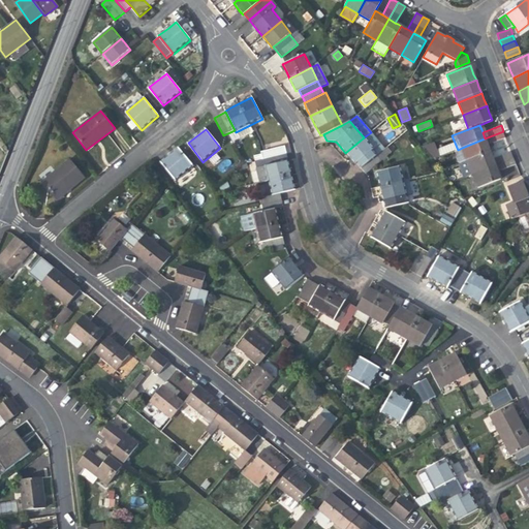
[(371,132),(364,137),(373,149),(377,155),(387,147),(373,130),(371,132)]
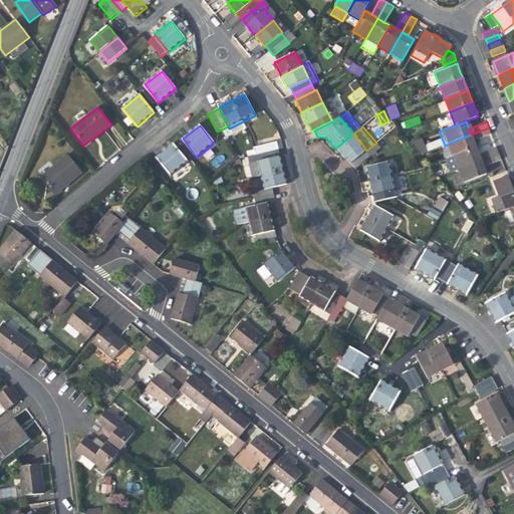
[(489,127),(471,135),(474,142),(491,135),(489,127)]
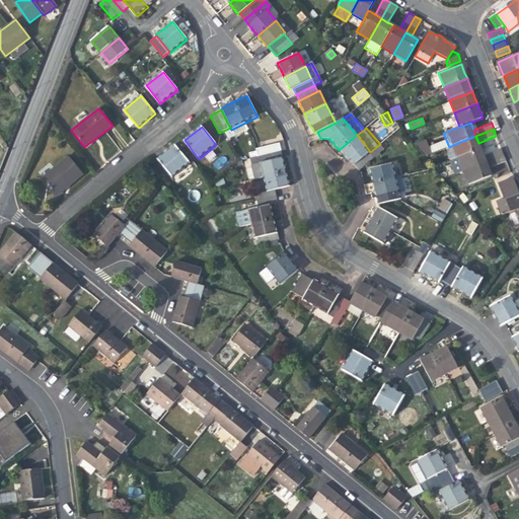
[(349,161),(350,160),(366,146),(357,135),(339,150),(345,156),(349,161)]
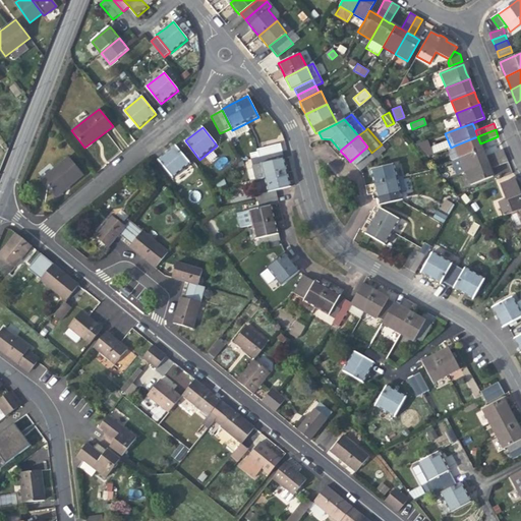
[(481,147),(480,143),(477,136),(455,146),(460,159),(482,150),(481,147)]
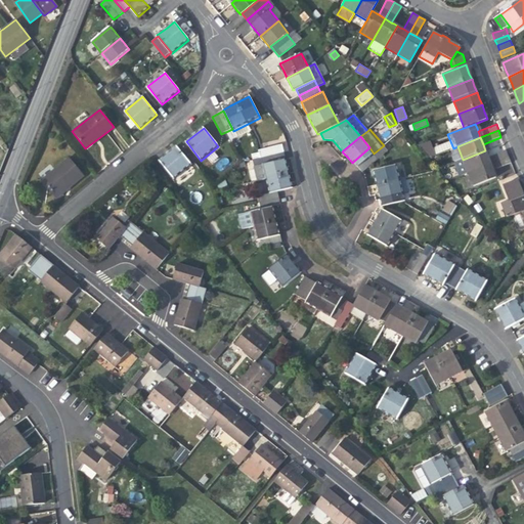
[(428,159),(435,156),(433,148),(430,141),(418,146),(428,159)]
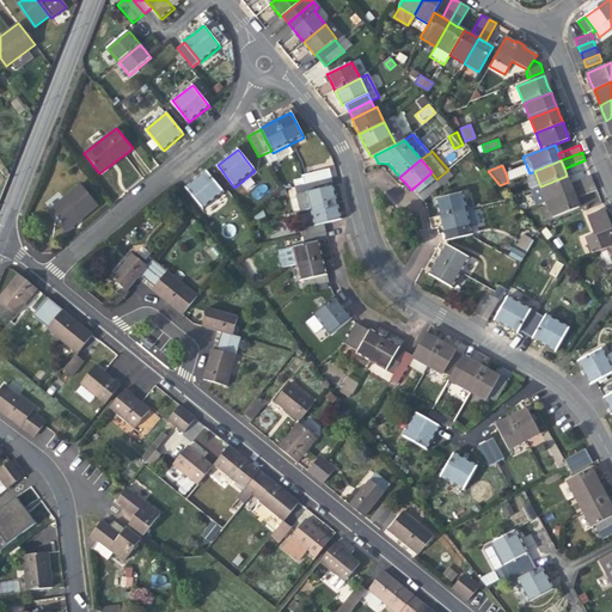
[(526,165),(506,173),(508,182),(530,173),(526,165)]
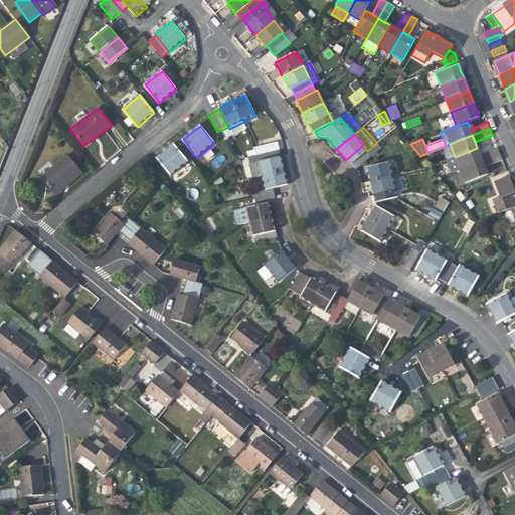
[(377,143),(367,151),(351,164),(355,169),(381,148),(377,143)]
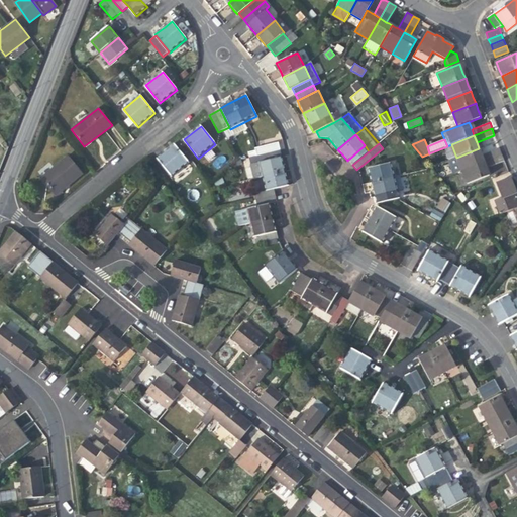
[(158,158),(172,177),(189,163),(175,144),(166,151),(158,158)]
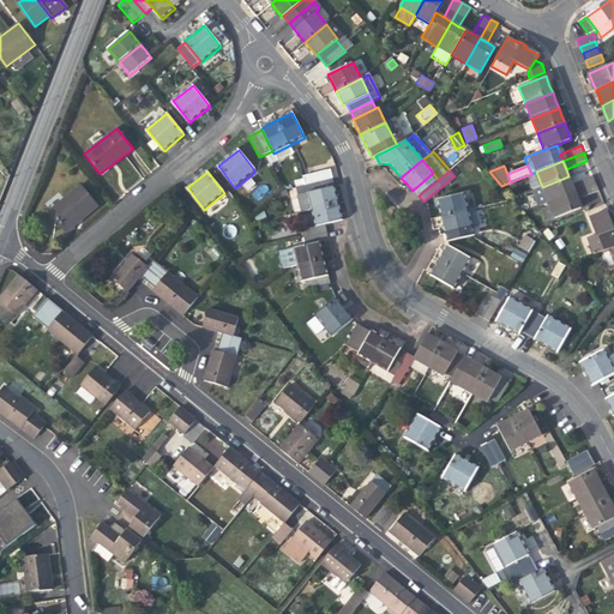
[(308,176),(309,185),(333,179),(331,172),(308,176)]
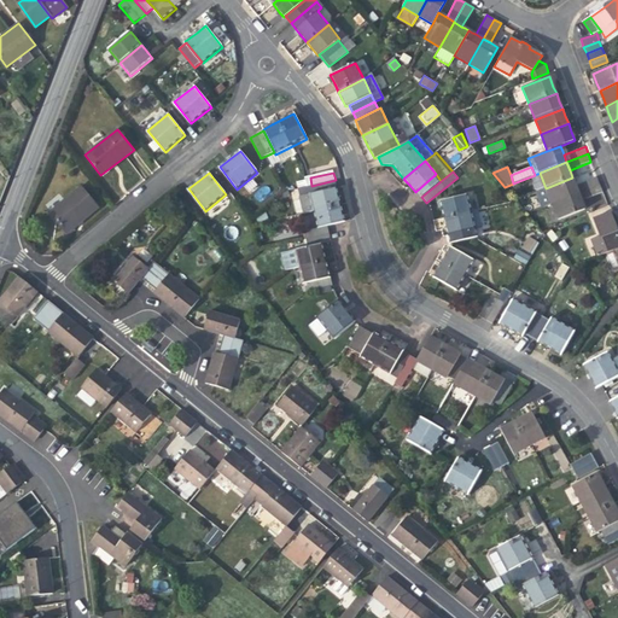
[(436,174),(417,191),(421,197),(441,181),(436,174)]
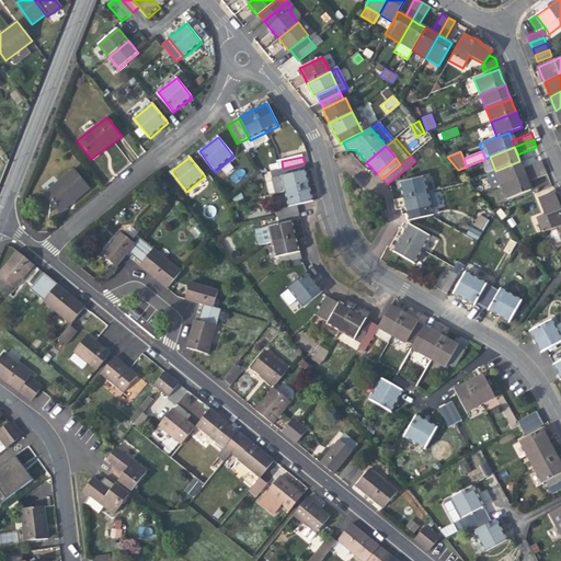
[(525,175),(523,169),(522,165),(519,161),(495,171),(501,185),(525,175)]
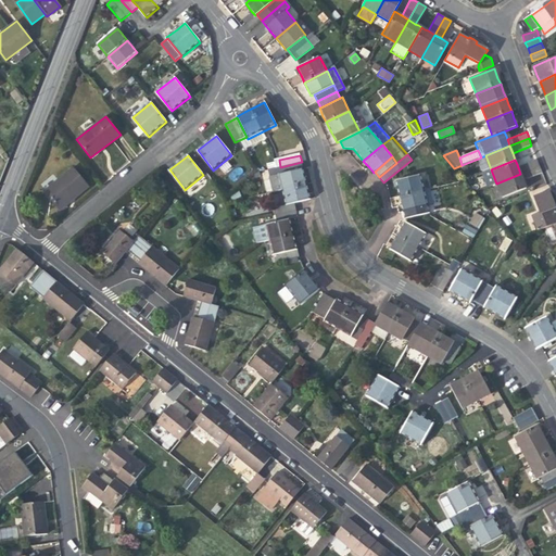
[(518,167),(520,174),(540,166),(538,160),(518,167)]
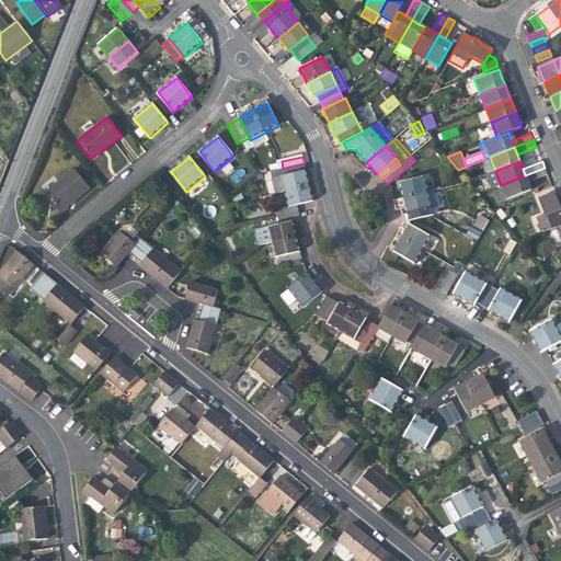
[(283,169),(272,171),(276,194),(285,192),(309,186),(307,175),(305,163),(283,169)]
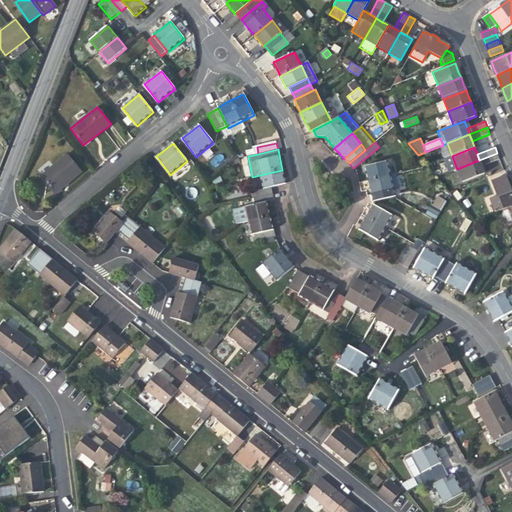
[(497,153),(479,160),(482,166),(500,159),(497,153)]
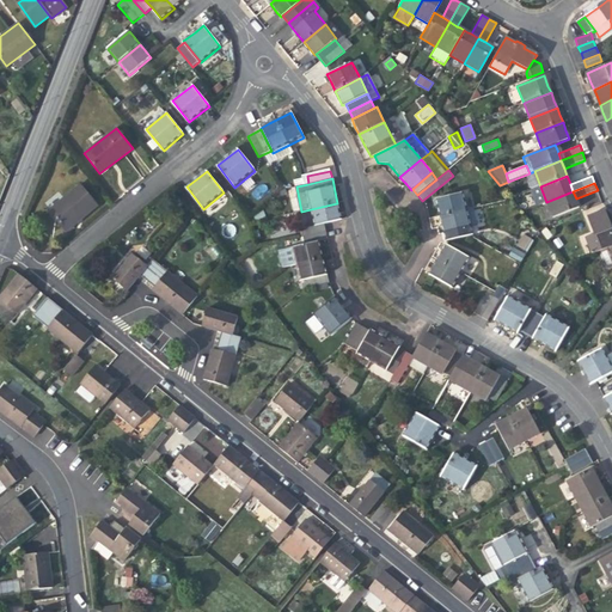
[(96,204),(80,185),(49,212),(66,231),(81,218),(96,204)]
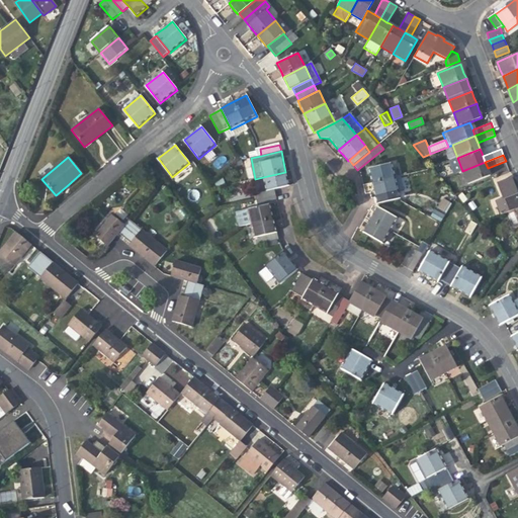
[(488,168),(485,162),(462,171),(467,185),(491,176),(489,171),(488,168)]
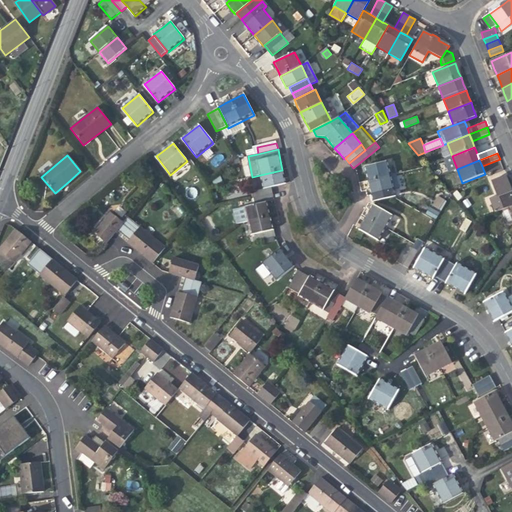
[(366,174),(368,180),(390,175),(387,161),(365,166),(366,174)]
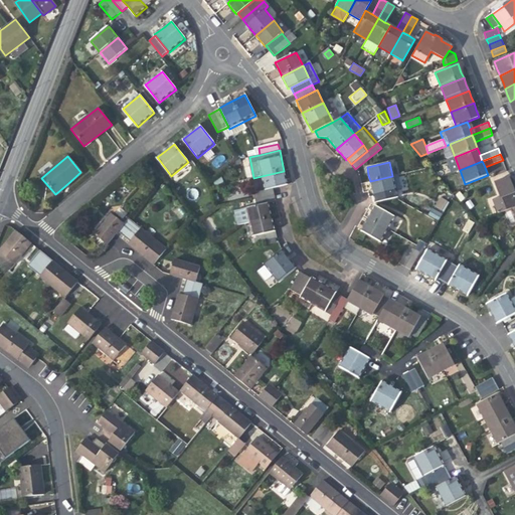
[(262,176),(265,190),(273,188),(288,185),(286,177),(284,171),(262,176)]
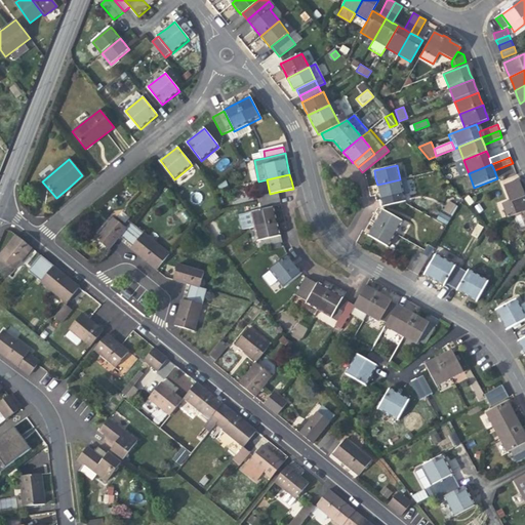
[(403,194),(400,179),(377,185),(379,195),(381,206),(402,202),(401,195),(403,194)]
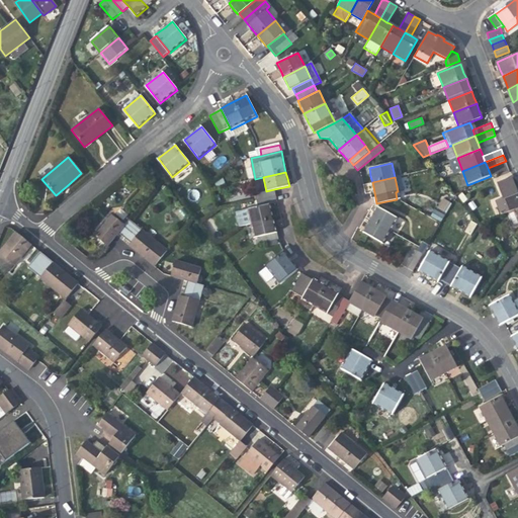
[(498,184),(503,198),(517,193),(512,178),(498,184)]
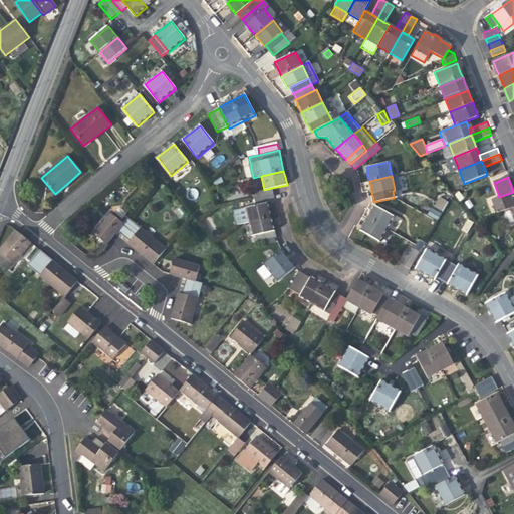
[(274,195),(272,188),(264,190),(253,193),(255,200),(274,195)]
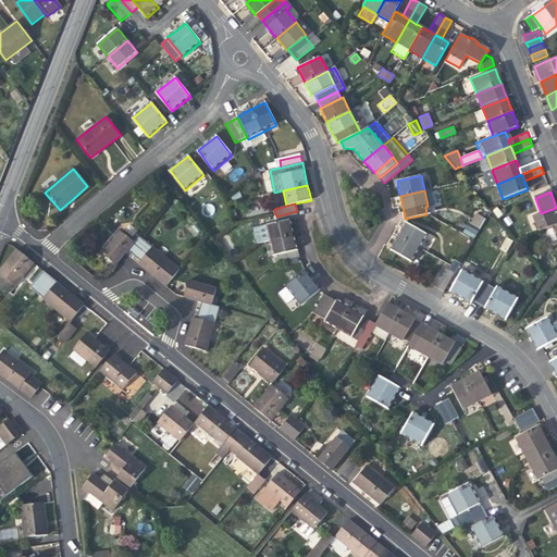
[(556,209),(556,208),(541,213),(534,217),(540,231),(553,225),(556,223),(556,209)]
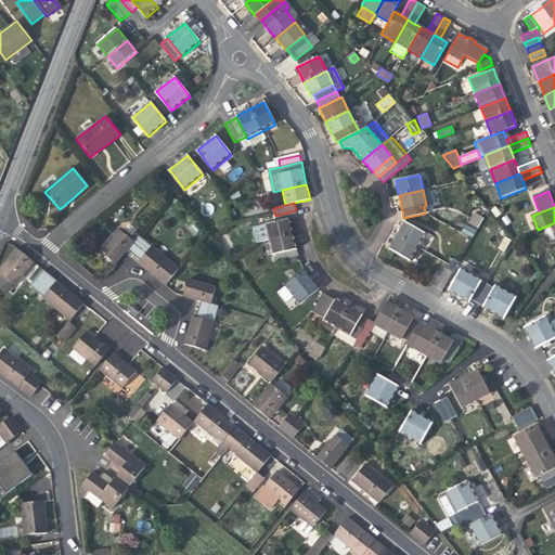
[(276,222),(289,219),(298,217),(296,210),(275,216),(276,222)]
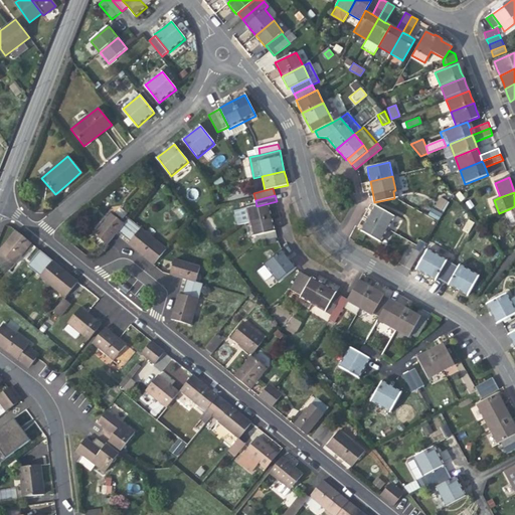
[(448,200),(442,196),(435,208),(441,211),(448,200)]
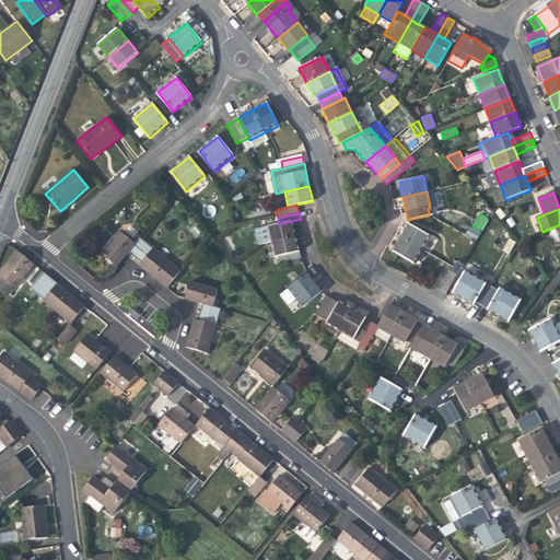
[(292,221),(279,224),(268,226),(271,242),(295,236),(294,230),(292,221)]
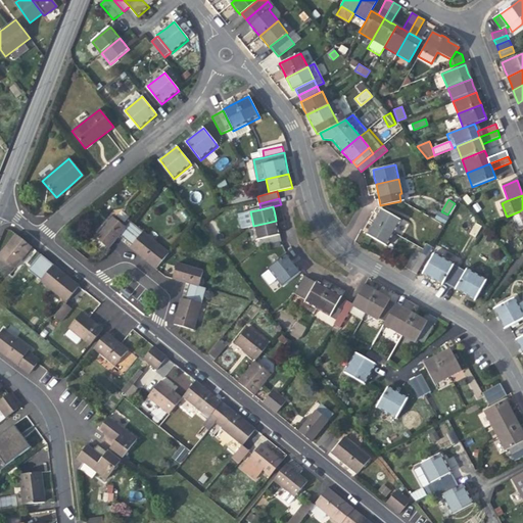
[(377,216),(374,222),(393,233),(400,221),(381,208),(377,216)]
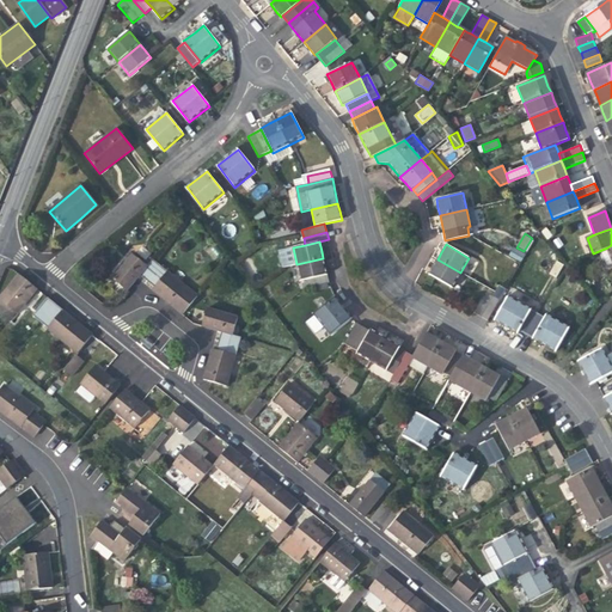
[(521,262),(525,252),(513,246),(508,256),(521,262)]
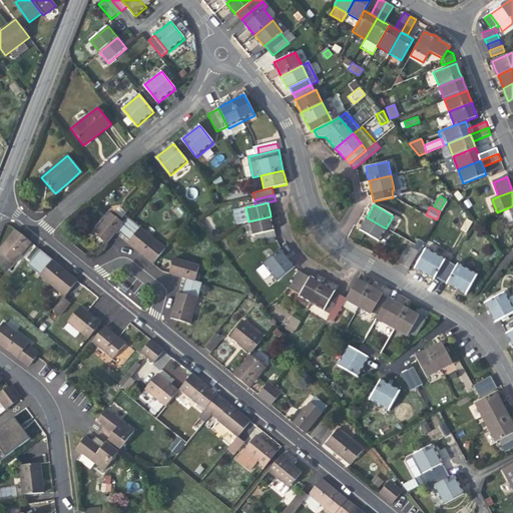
[(116,231),(123,223),(110,212),(93,233),(106,244),(111,237),(116,231)]
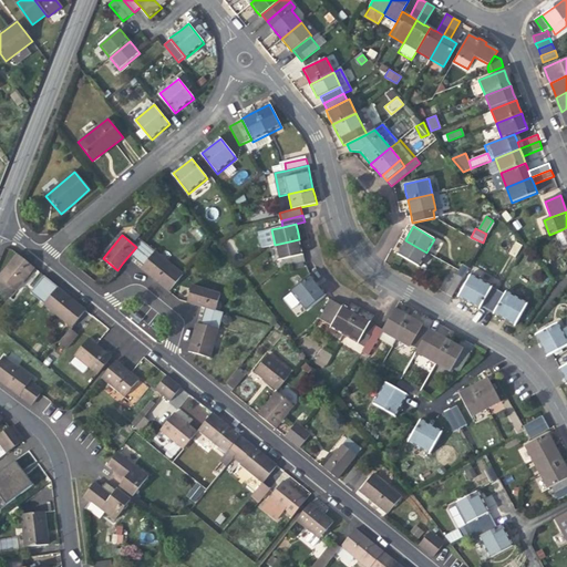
[(282,260),(303,255),(301,248),(299,239),(275,245),(278,260),(282,260)]
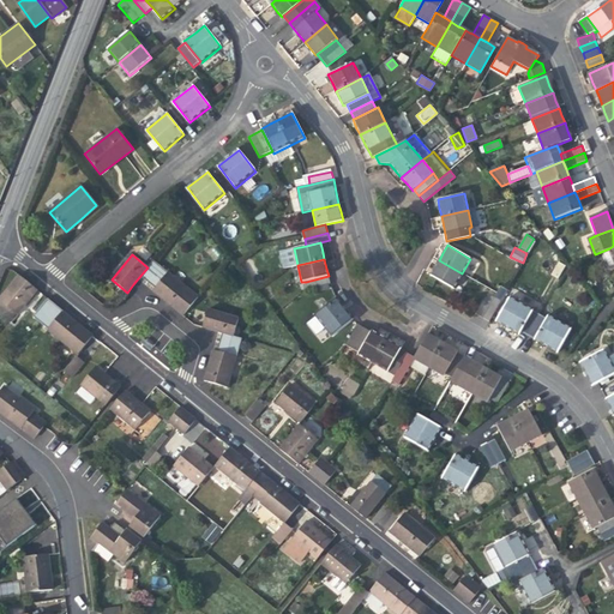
[(152,287),(166,270),(154,260),(148,268),(139,277),(152,287)]
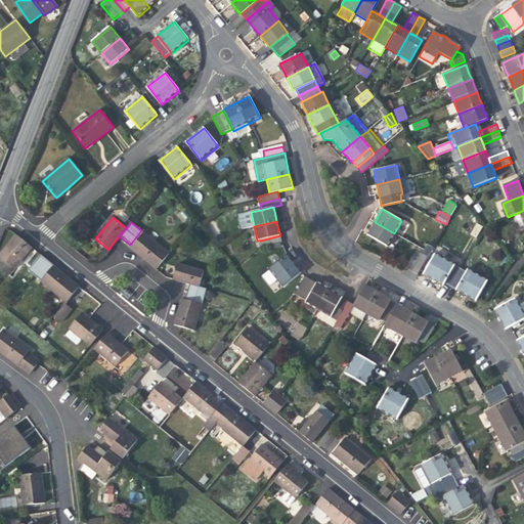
[(387,247),(394,233),(375,222),(370,228),(366,235),(387,247)]
